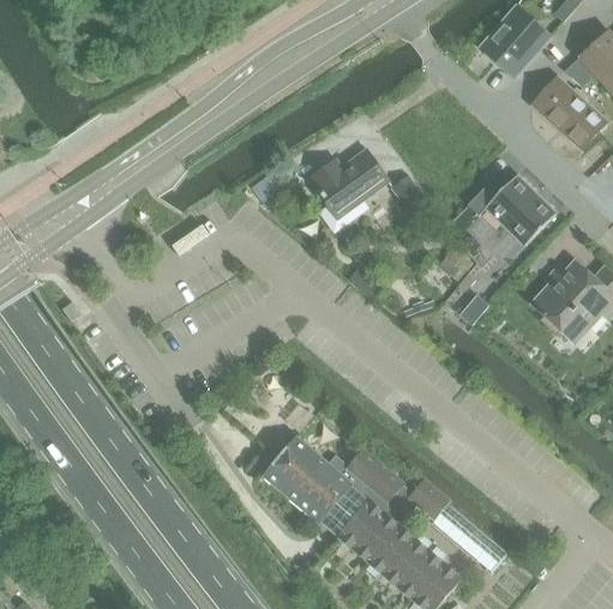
[(565,0),(553,13),(563,20),(581,0),(565,0)]
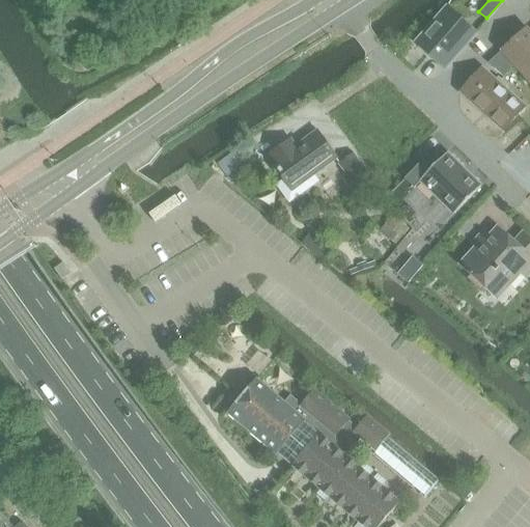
[(465,42),(474,30),(470,27),(469,23),(464,18),(461,19),(458,18),(456,20),(443,8),(415,40),(444,66),(466,42),(465,42)]
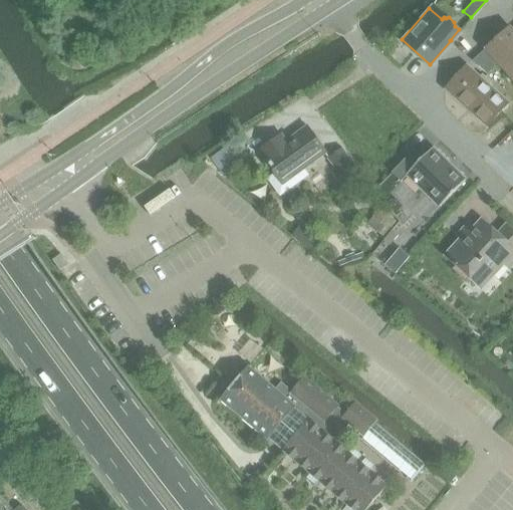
[(512,28),(509,24),(471,58),(486,72),(497,62),(512,80),(512,28)]
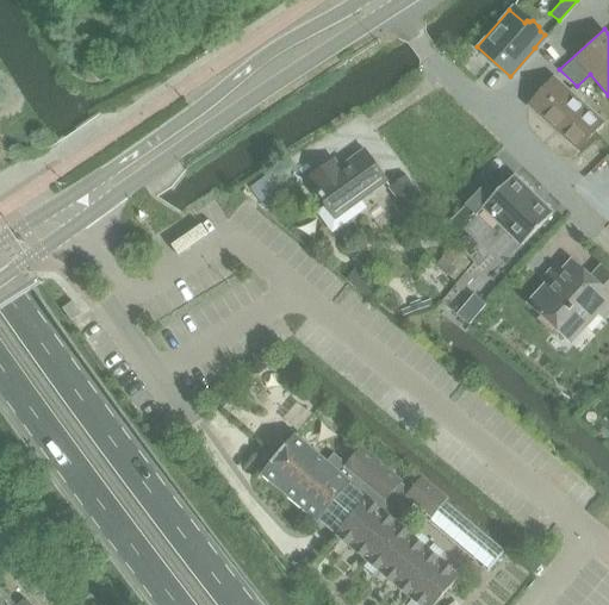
[(578,147),(602,120),(552,76),(528,103),(578,147)]
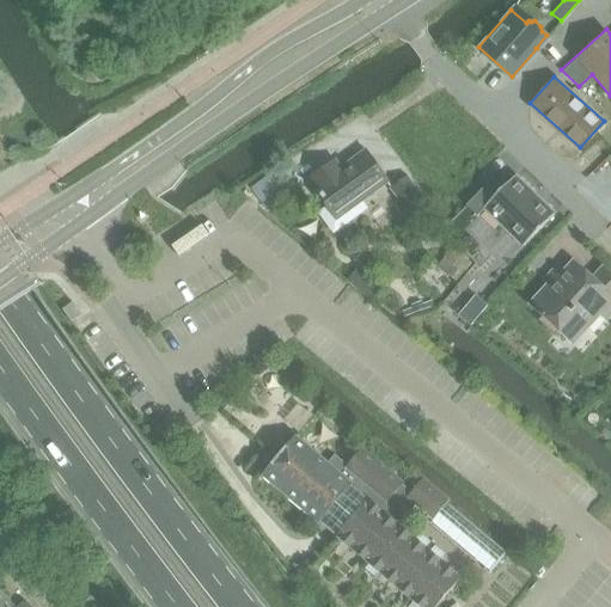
[(335,215),(385,178),(364,148),(362,148),(365,151),(340,170),(333,160),(310,176),(317,185),(315,188),(335,215)]
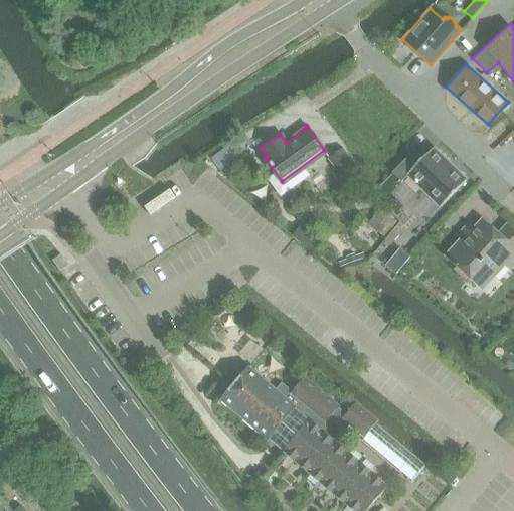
[(408,153),(391,170),(400,179),(407,172),(440,204),(465,178),(433,146),(416,162),(408,153)]
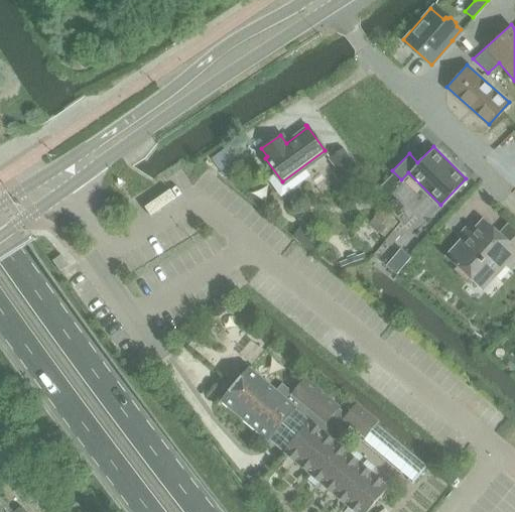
[(348,182),(361,173),(342,148),(329,157),(348,182)]
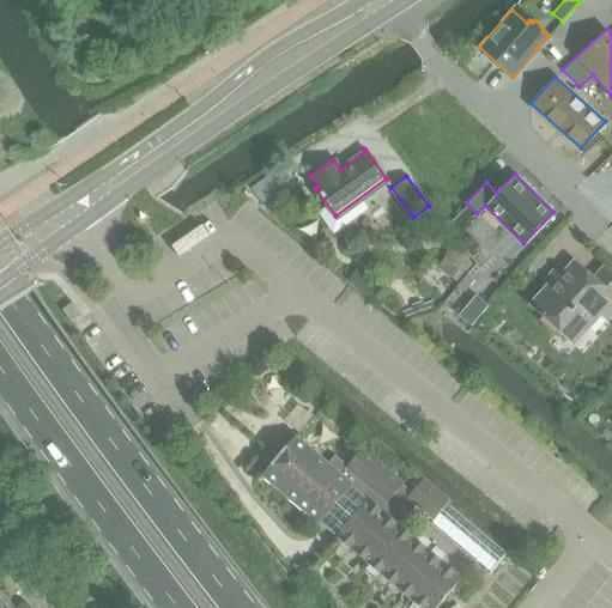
[(453,244),(437,263),(456,279),(471,261),(453,244)]
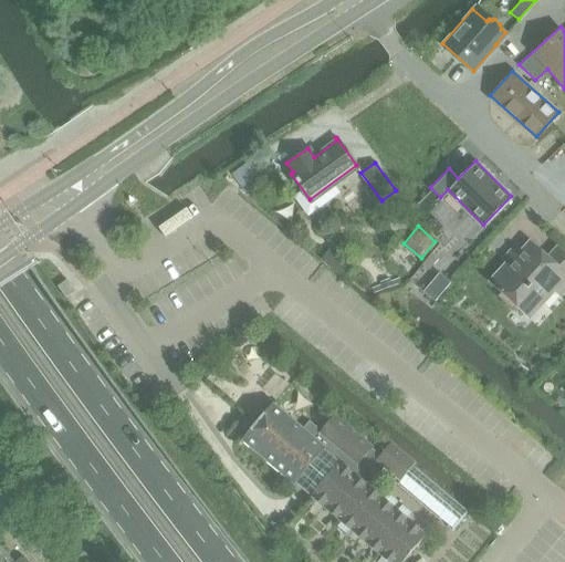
[(560,293),(564,287),(564,252),(556,245),(546,255),(530,239),(520,250),(522,252),(511,264),(505,259),(488,279),(524,312),(550,284),(560,293)]
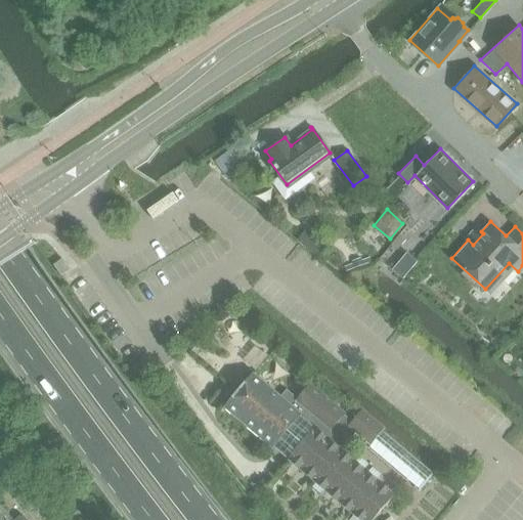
[(312,229),(302,243),(314,253),(324,241),(312,229)]
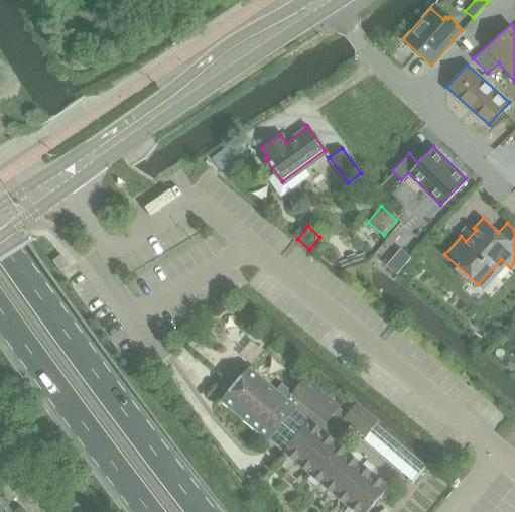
[(393,228),(384,238),(389,243),(398,233),(393,228)]
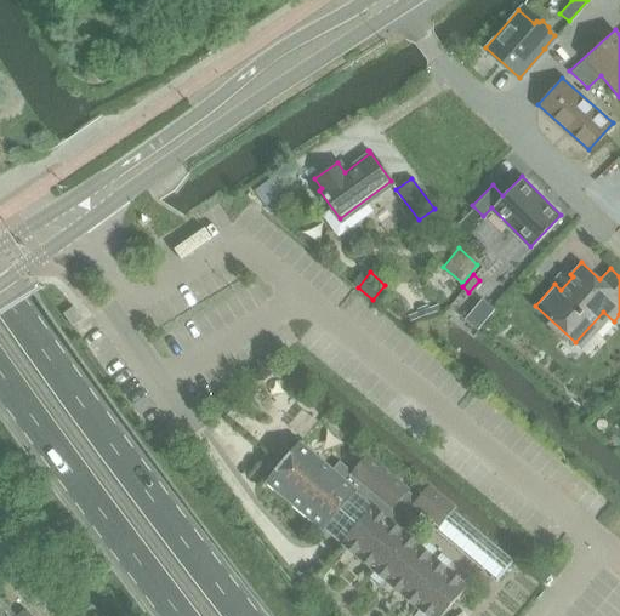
[(417,309),(407,313),(409,318),(439,307),(438,301),(428,304),(427,302),(416,306),(417,309)]
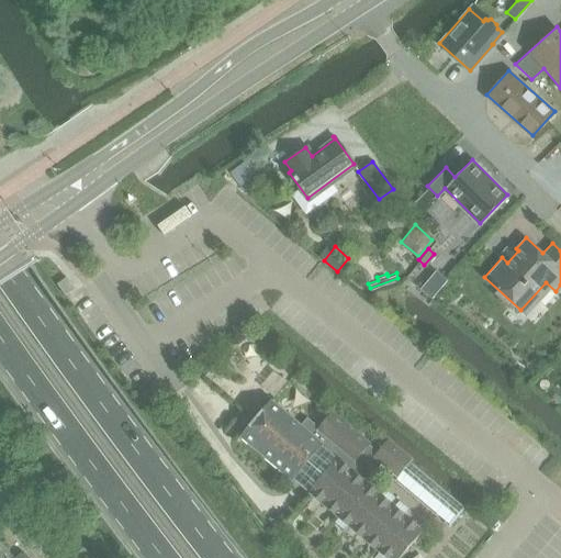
[(75,287),(66,275),(57,281),(65,293),(75,287)]
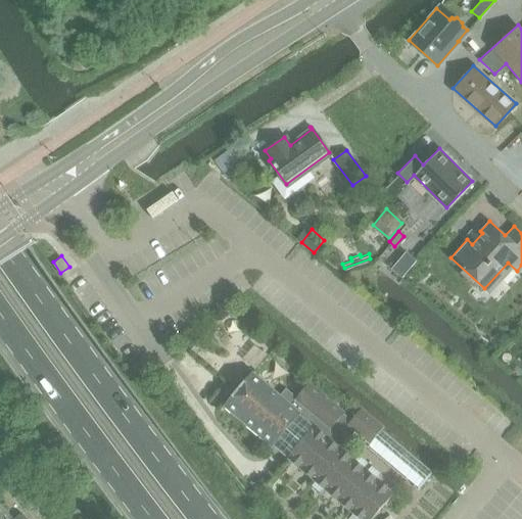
[(190,331),(181,341),(190,348),(198,338),(190,331)]
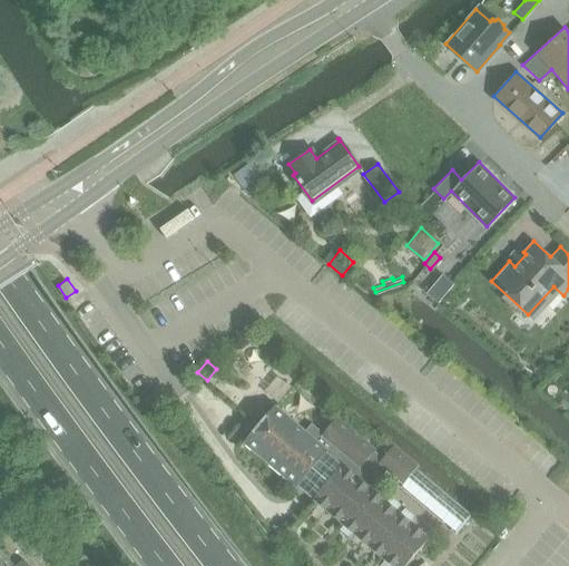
[(244,442),(244,443),(290,482),(295,487),(296,485),(343,524),(337,529),(346,537),(352,532),(383,559),(379,564),(381,565),(403,565),(409,560),(419,547),(429,536),(371,487),(386,468),(398,478),(395,481),(441,520),(443,517),(451,525),(449,527),(454,532),(470,513),(415,466),(417,465),(418,462),(394,442),(392,445),(382,456),(374,449),(375,447),(336,415),(333,418),(320,433),(315,438),(276,405),(244,442)]
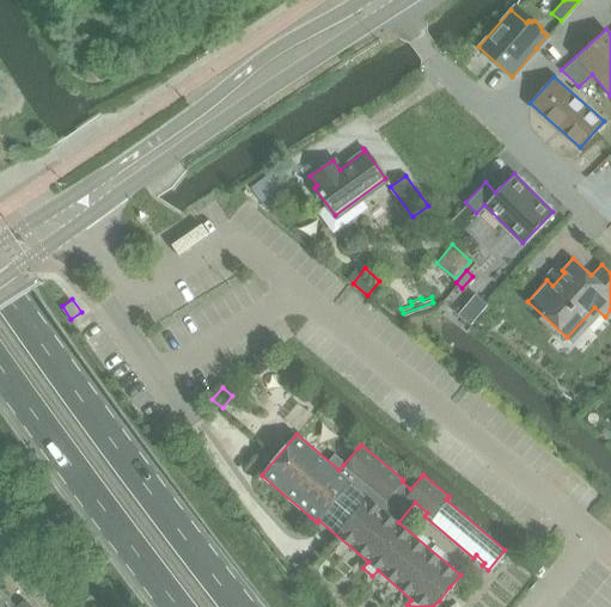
[(31,606),(25,600),(19,600),(13,605),(0,590),(0,606),(31,606)]
